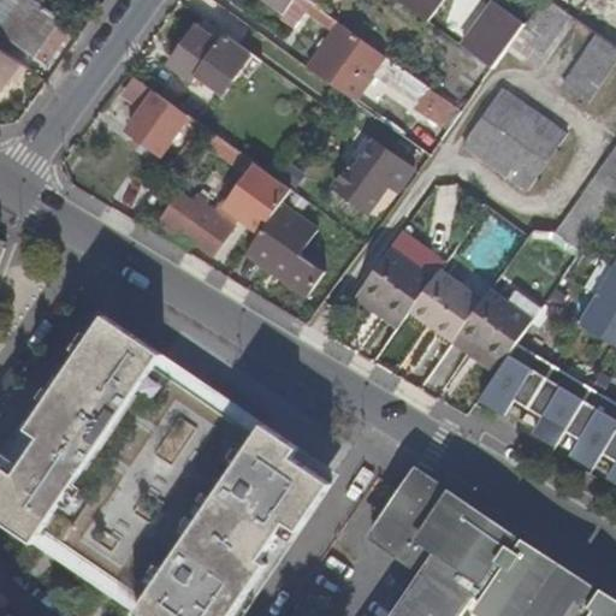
[(10,0),(17,5),(0,29),(0,34),(45,66),(72,28),(33,0),(10,0)]
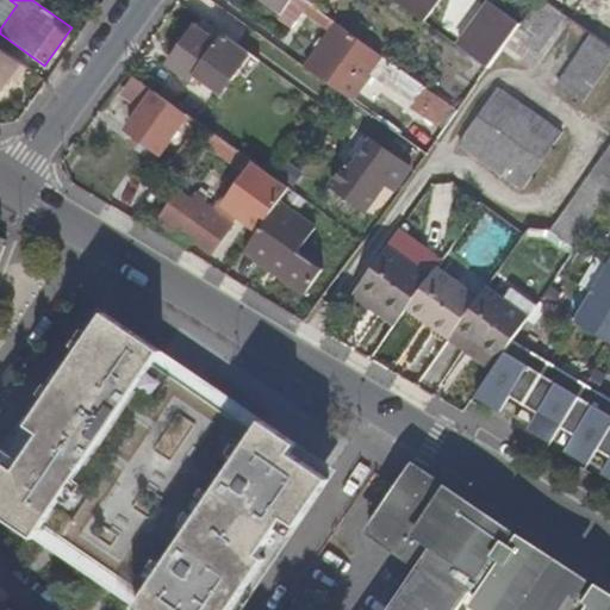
[(0,29),(17,5),(10,0),(0,0),(0,1),(0,29)]
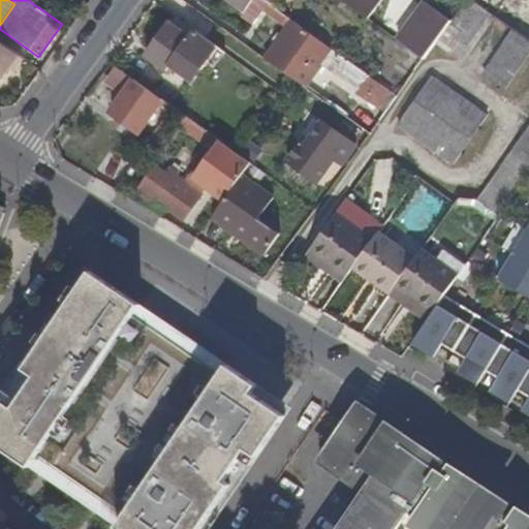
[(287,27),(266,59),(297,82),(309,64),(313,58),(321,65),(333,50),(265,1),(262,0),(227,0),(244,11),(247,7),(259,16),(263,9),(287,27)]
